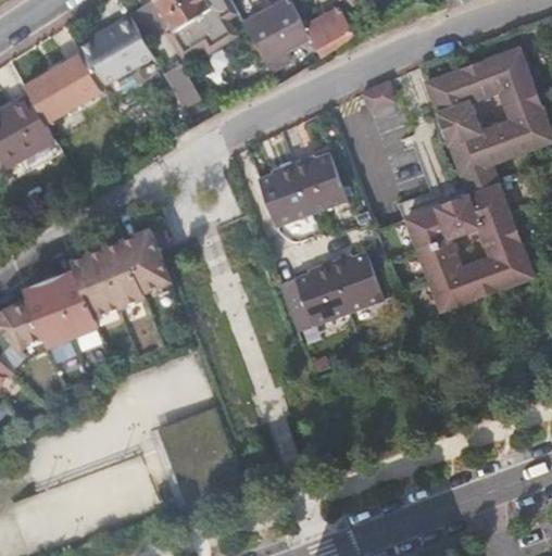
[(151,0),(149,0),(129,13),(142,37),(166,23),(151,0)]
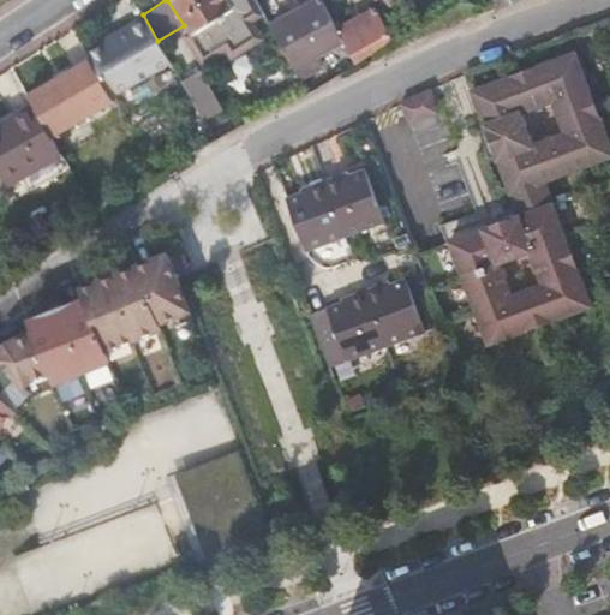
[(167,0),(184,25),(202,58),(225,43),(229,52),(253,37),(241,19),(258,9),(252,0),(167,0)]
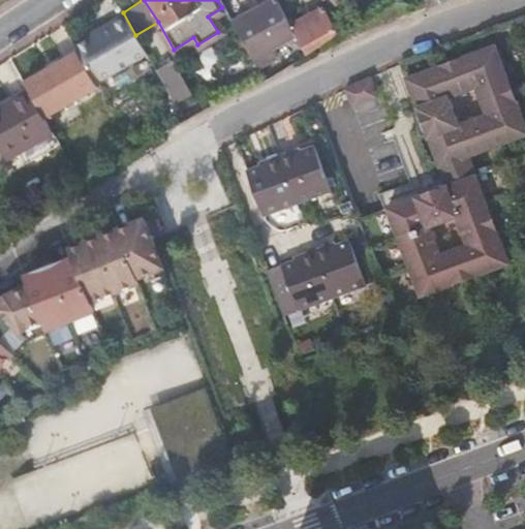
[(241,41),(255,67),(274,57),(268,45),(279,39),(275,32),(279,30),(275,23),(281,19),(271,0),(270,0),(233,21),(243,40),(241,41)]
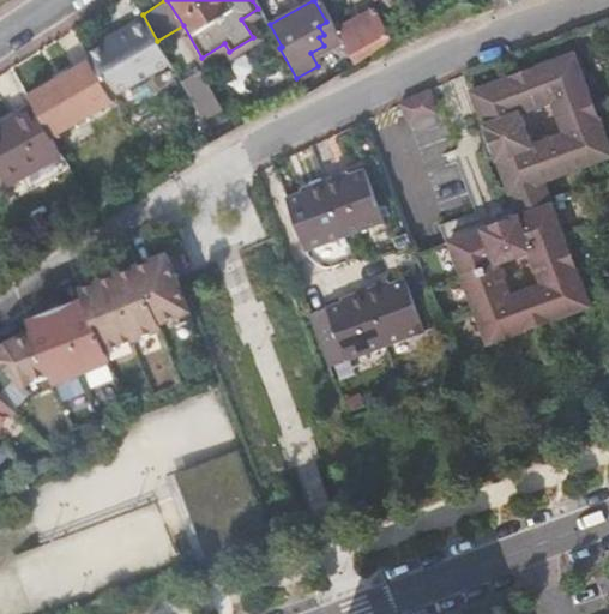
[(335,30),(351,62),(391,41),(374,8),(335,30)]
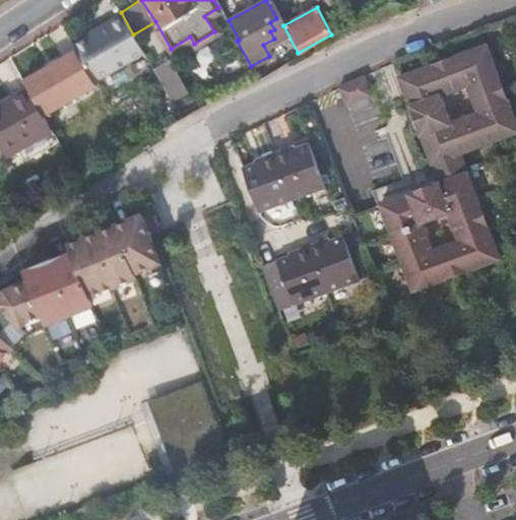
[(133,35),(121,12),(91,27),(93,30),(69,43),(72,48),(89,78),(142,51),(133,35)]
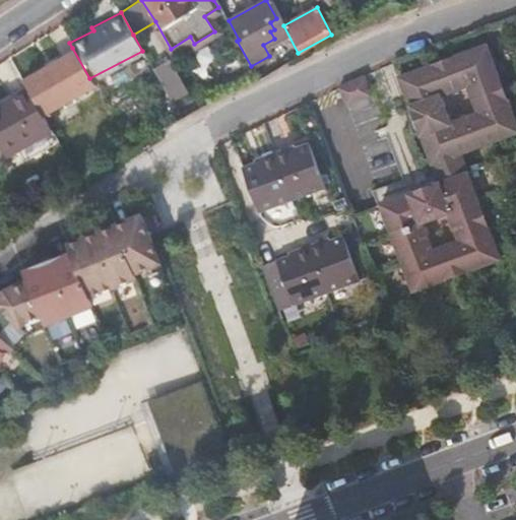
[(491,47),(489,43),(454,56),(435,63),(401,76),(412,108),(444,96),(470,87),(501,76),(498,66),(491,47)]
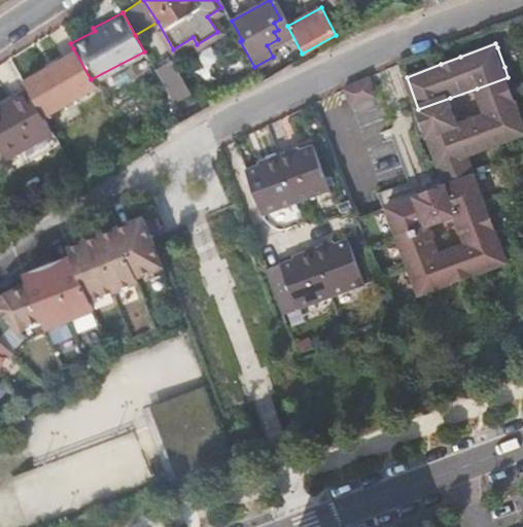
[(497,47),(504,67),(514,63),(507,44),(497,47)]
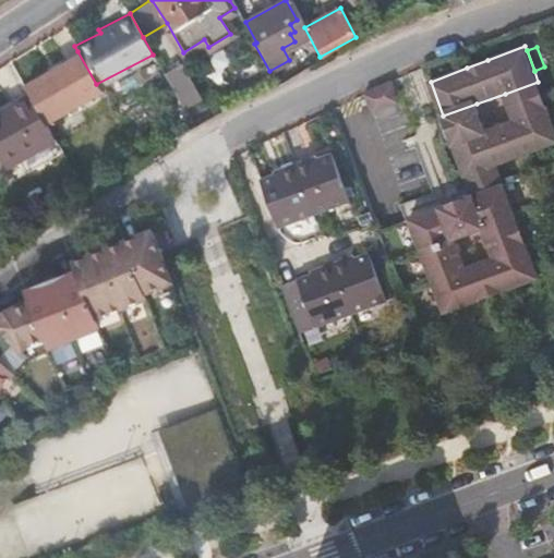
[(464,58),(467,68),(488,60),(483,50),(464,58)]
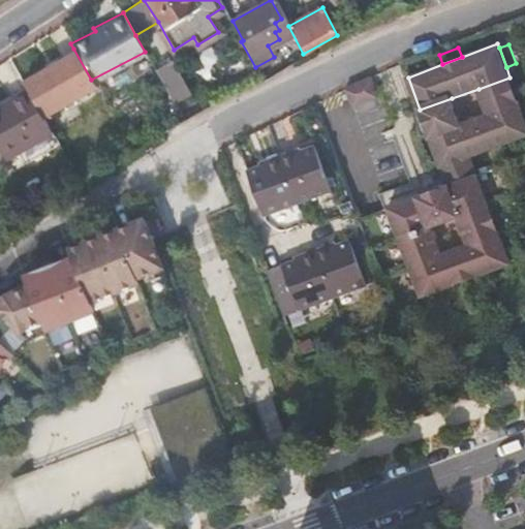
[(20,80),(41,117),(94,86),(91,80),(73,49),(20,80)]
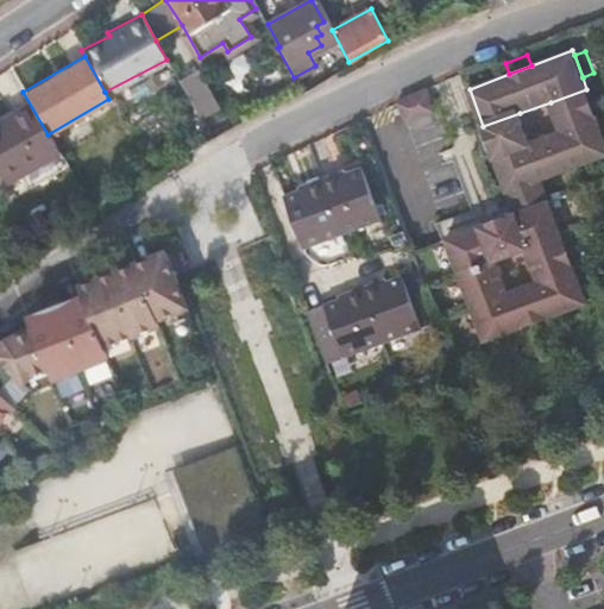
[(188,70),(176,76),(199,117),(209,111),(188,70)]
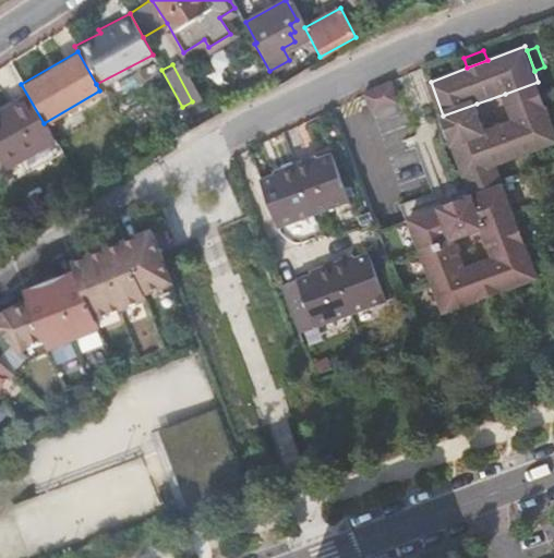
[(488,133),(500,166),(520,158),(553,145),(553,125),(552,119),(538,82),(505,94),(515,122),(488,133)]
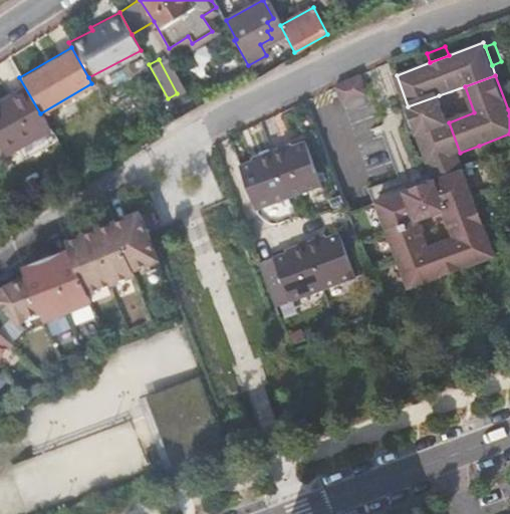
[(356,76),(330,88),(337,105),(363,93),(356,76)]
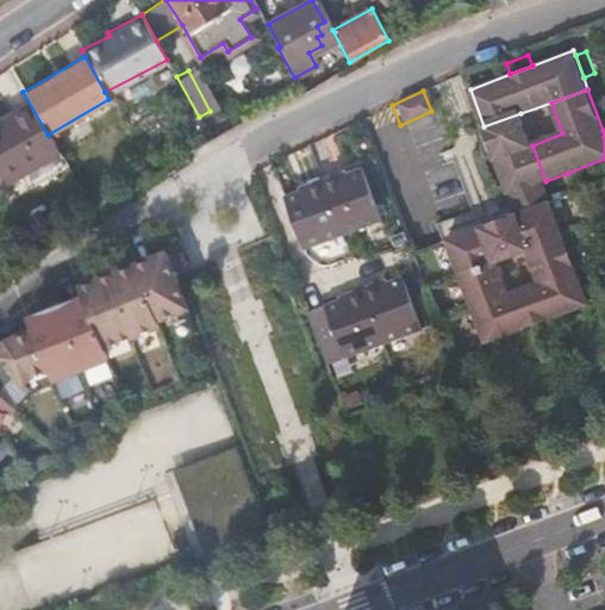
[(0,175),(5,184),(57,153),(30,106),(0,124),(0,175)]
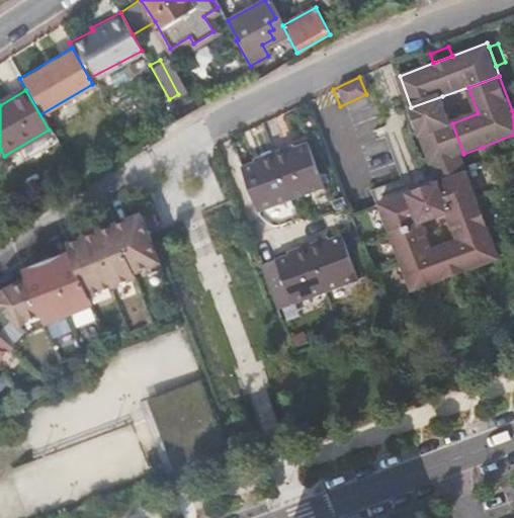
[(442,96),(411,107),(440,183),(464,175),(457,156),(463,154),(452,123),(442,96)]
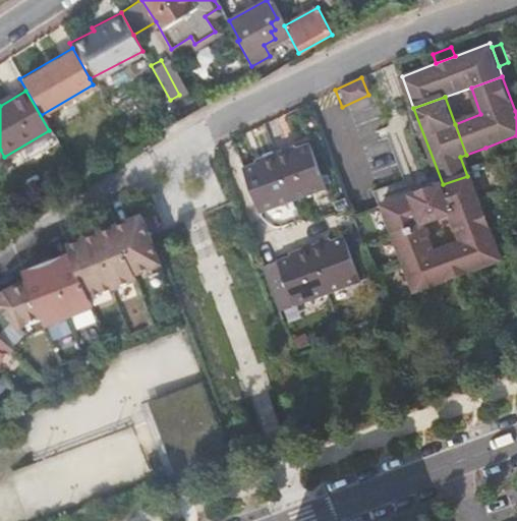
[(305,141),(291,147),(286,149),(286,146),(272,151),(289,198),(322,186),(305,141)]
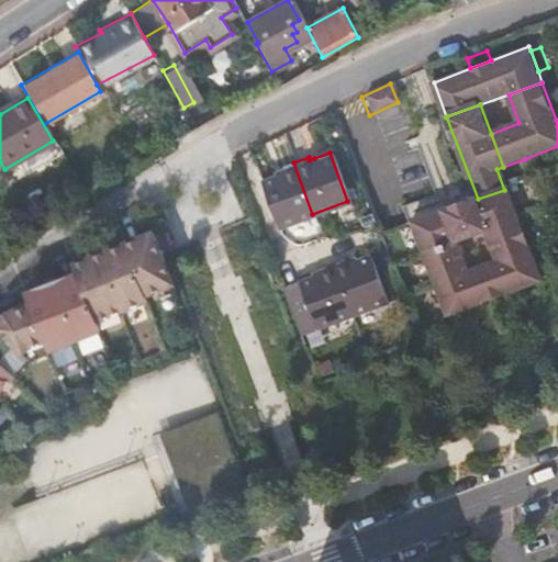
[(524,159),(503,167),(508,177),(527,170),(524,159)]
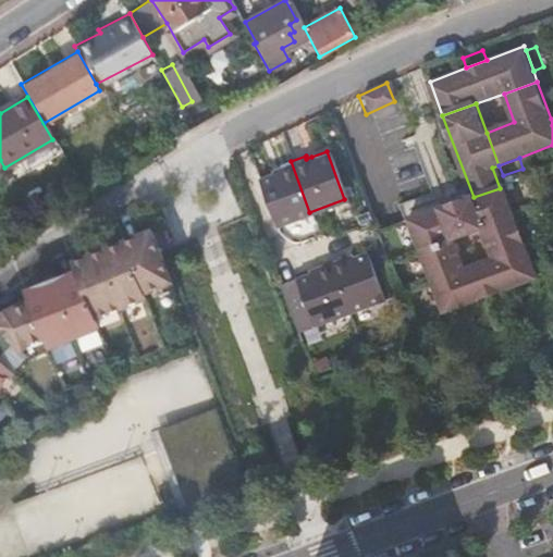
[(272,226),(309,212),(291,161),(274,168),(275,170),(271,172),(255,177),(272,226)]
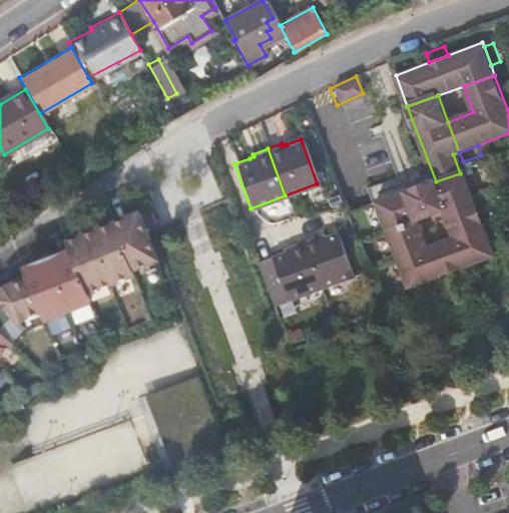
[(436,181),(429,184),(440,214),(471,204),(469,197),(462,178),(460,173),(436,181)]
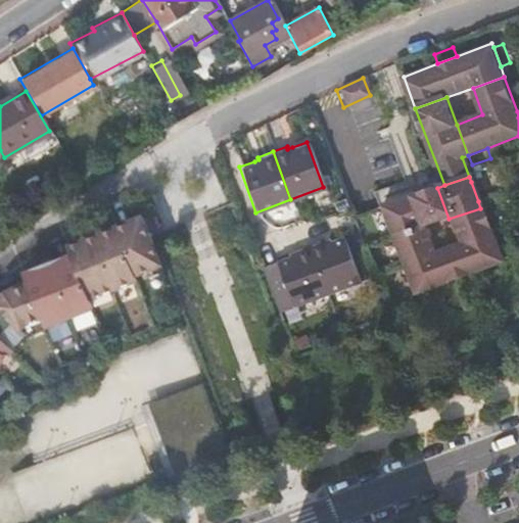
[(471,182),(478,201),(487,197),(480,179),(471,182)]
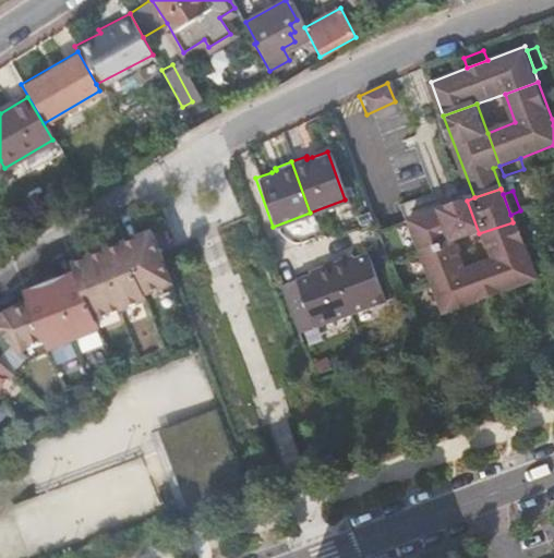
[(467,201),(441,210),(453,243),(479,233),(467,201)]
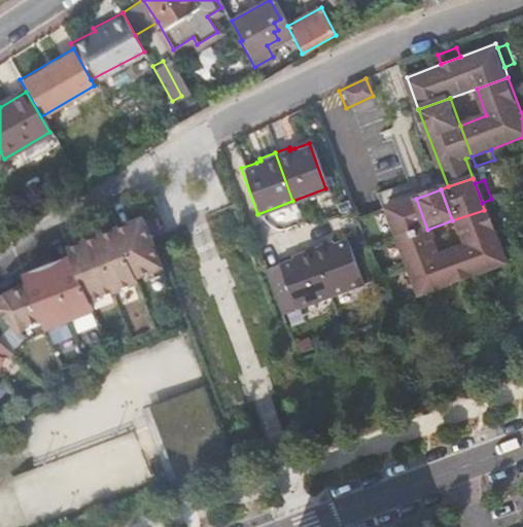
[(485,211),(491,231),(501,226),(494,208),(485,211)]
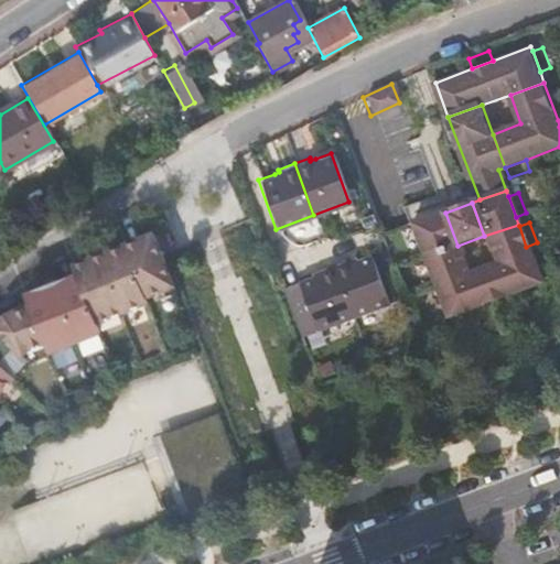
[(433,283),(445,320),(450,317),(470,310),(516,293),(537,285),(540,284),(526,247),(519,226),(518,225),(484,236),(494,263),(467,273),(458,246),(423,258),(426,262),(433,283)]
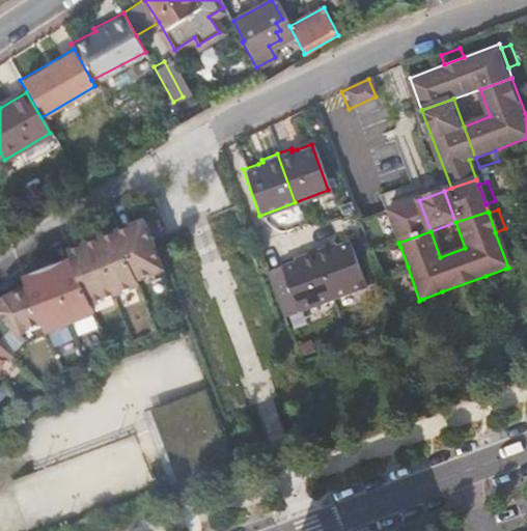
[(396,238),(389,218),(380,222),(387,241),(396,238)]
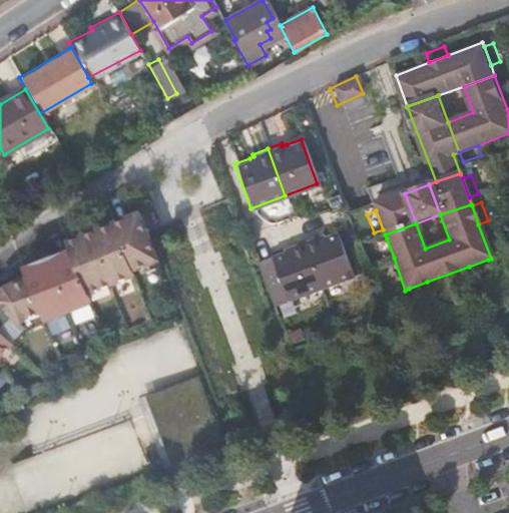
[(129,271),(154,261),(136,213),(96,229),(78,236),(63,242),(67,250),(53,257),(35,264),(20,270),(23,277),(24,280),(2,288),(0,290),(0,308),(10,318),(17,324),(23,318),(37,313),(41,321),(65,312),(61,302),(85,294),(108,285),(106,280),(129,271)]
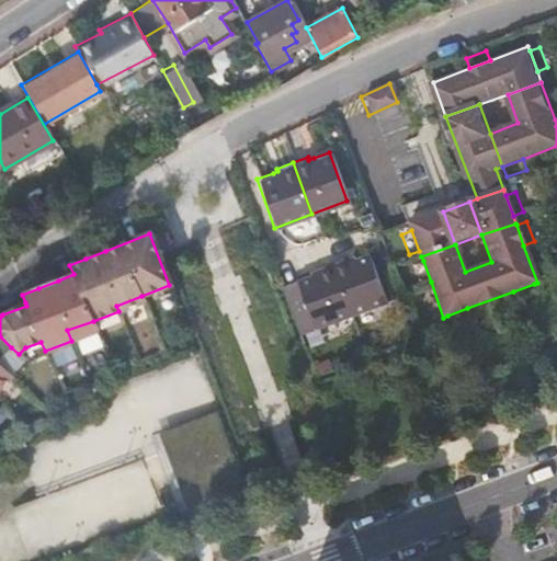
[(344,258),(329,263),(348,316),(384,302),(366,253),(351,259),(345,261),(344,258)]
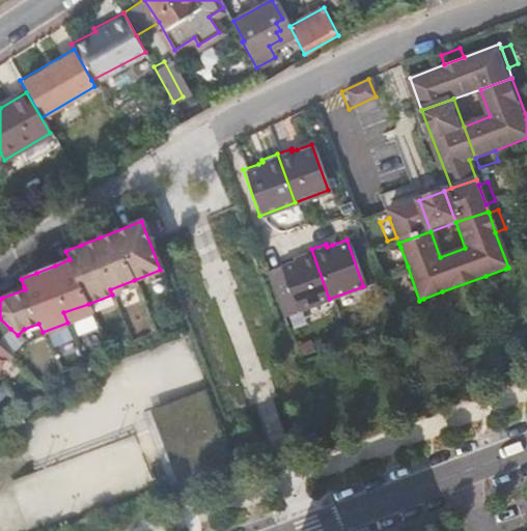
[(408,267),(400,247),(390,251),(397,271),(408,267)]
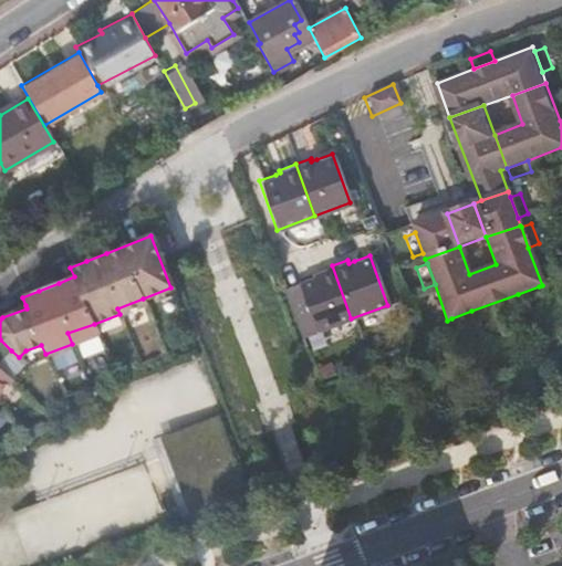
[(332,265),(315,272),(316,275),(312,276),(295,282),(314,332),(351,318),(332,265)]
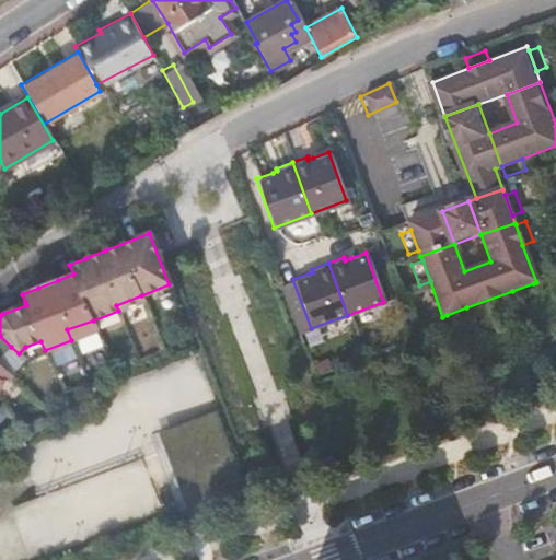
[(292,279),(278,284),(296,334),(311,328),(292,279)]
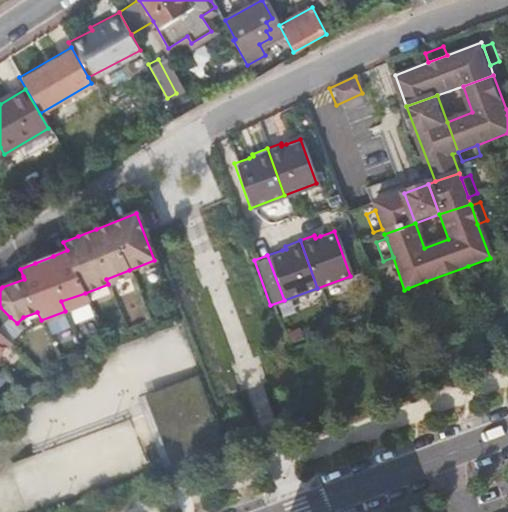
[(487,259),(468,266),(471,276),(490,269),(487,259)]
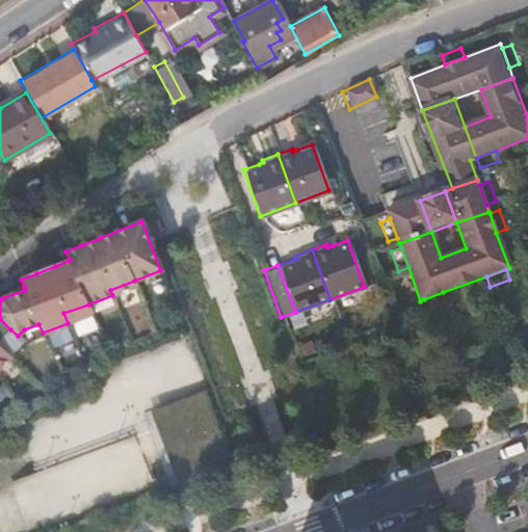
[(443,292),(424,299),(427,310),(447,302),(443,292)]
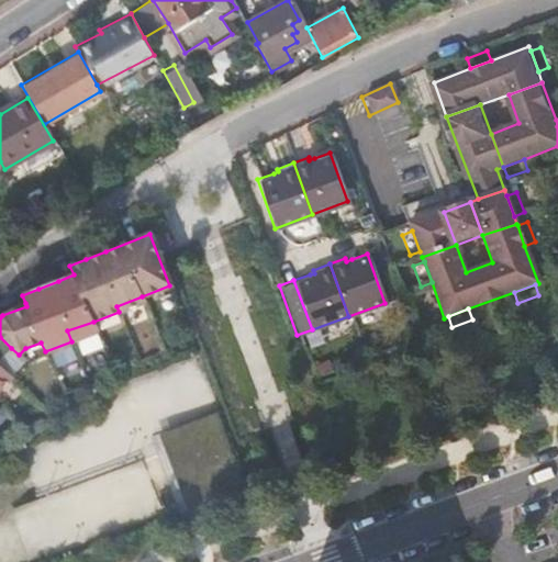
[(11,348),(0,337),(0,386),(10,377),(0,367),(0,360),(11,348)]
